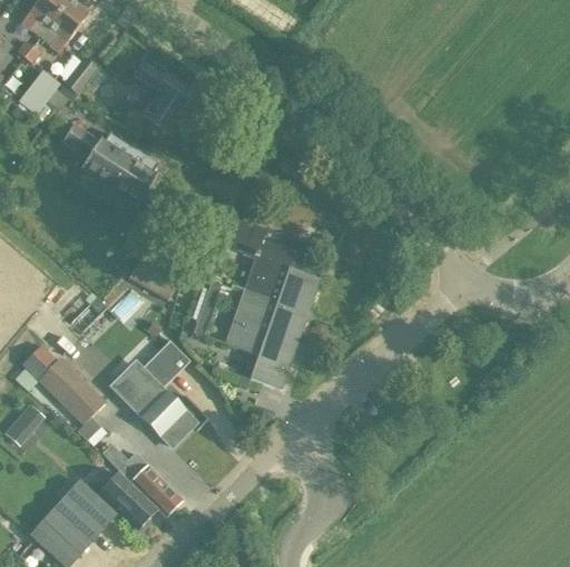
[(40,36),(68,0),(38,0),(21,22),(29,29),(30,28),(40,36)]
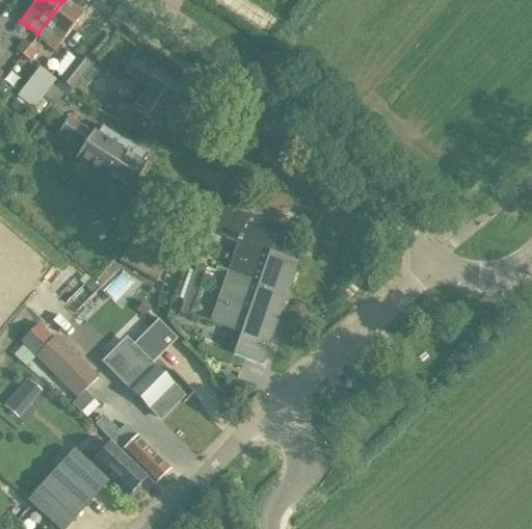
[(81,12),(65,0),(63,0),(37,33),(47,41),(46,42),(54,48),(81,12)]
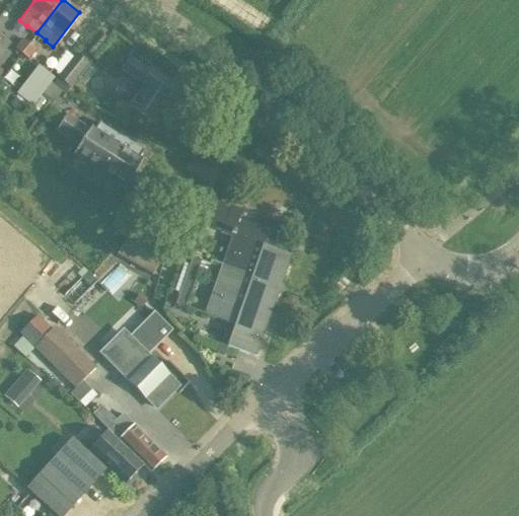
[(265,0),(279,9),(285,0),(265,0)]
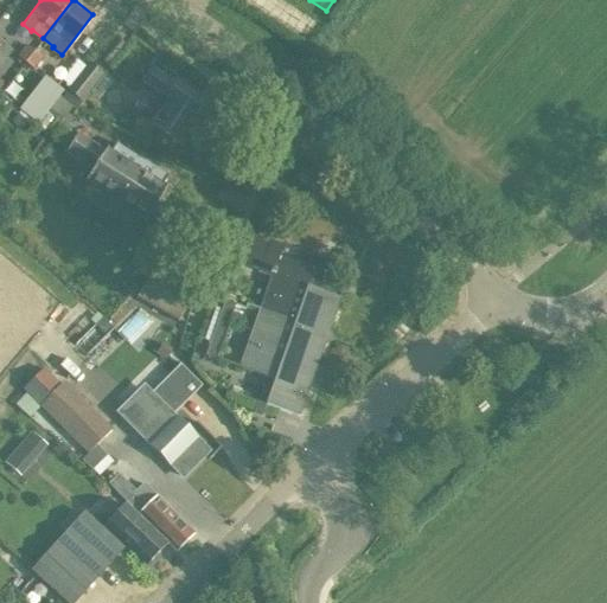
[(0,37),(0,66),(14,49),(0,37)]
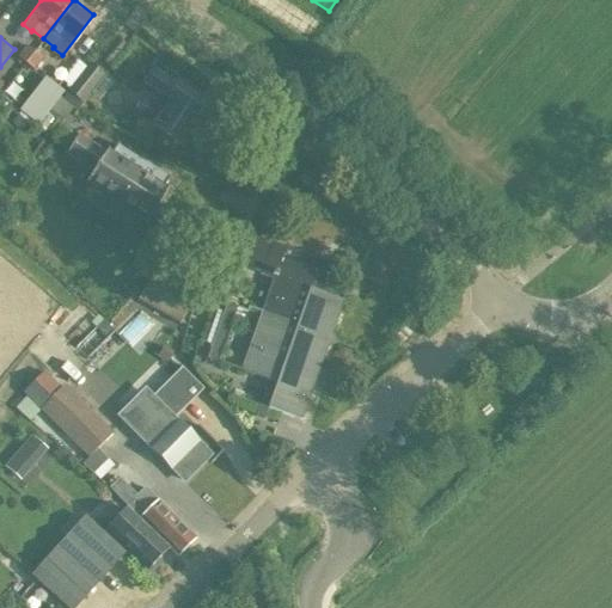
[(35,50),(26,43),(18,55),(25,61),(35,50)]
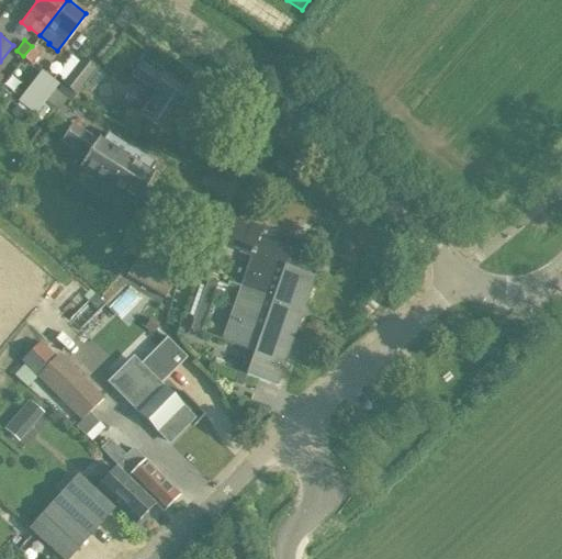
[(38,52),(32,46),(23,56),(31,62),(38,52)]
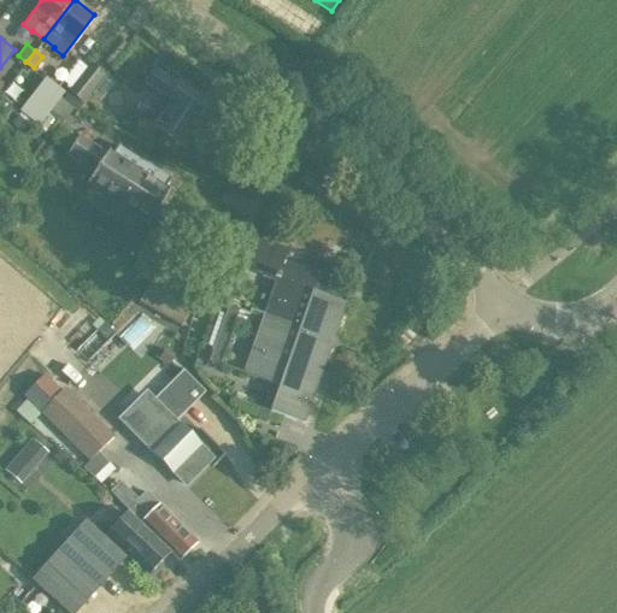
[(82,99),(104,72),(89,62),(69,88),(82,99)]
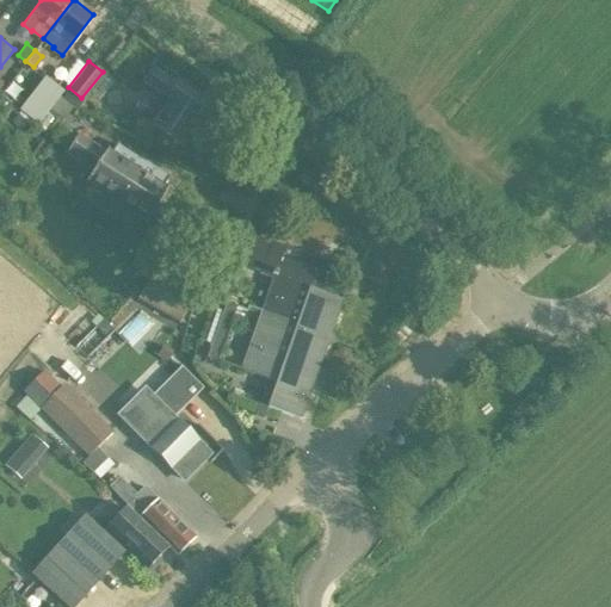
[(4,87),(20,103),(43,78),(25,62),(4,87)]
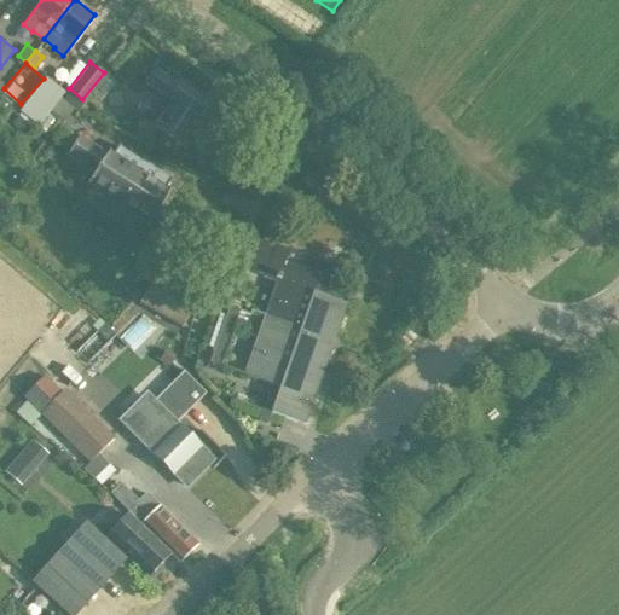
[(209,127),(221,108),(180,81),(179,82),(155,67),(145,81),(169,96),(167,98),(169,99),(152,126),(186,148),(202,122),(209,127)]
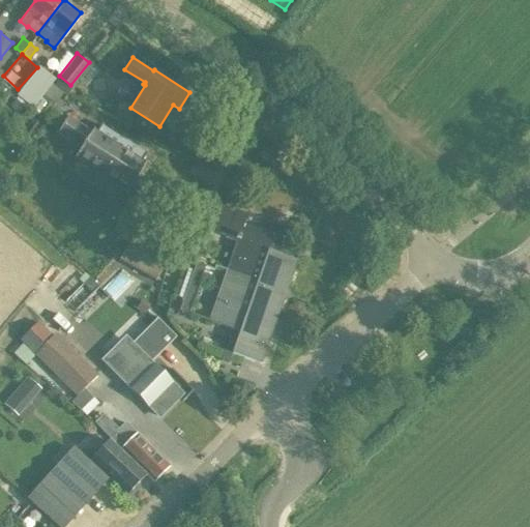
[(42,94),(51,83),(55,77),(40,65),(19,92),(34,105),(42,93),(42,94)]
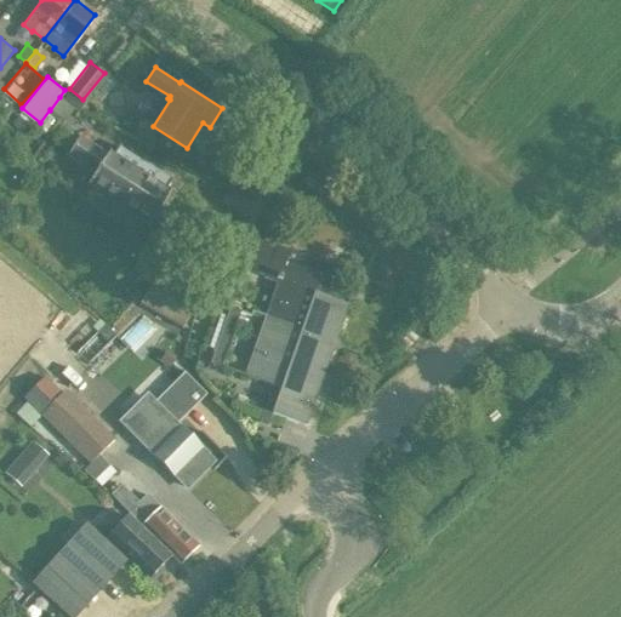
[(118,206),(144,165),(118,148),(112,158),(108,155),(107,156),(78,138),(66,158),(93,175),(86,187),(118,206)]
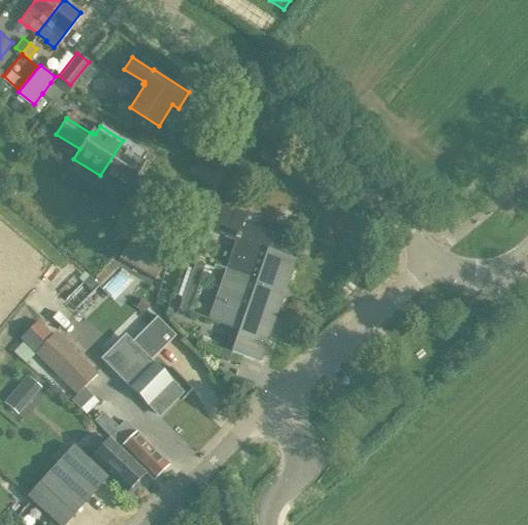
[(123,140),(100,175),(126,192),(131,184),(139,189),(146,178),(138,173),(143,165),(139,163),(144,155),(123,140)]
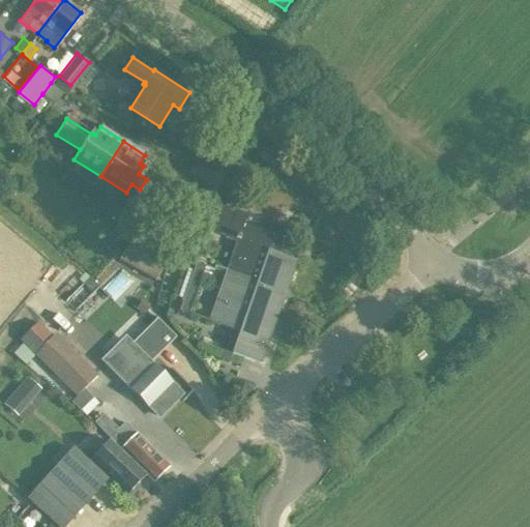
[(167,208),(170,199),(160,197),(158,206),(167,208)]
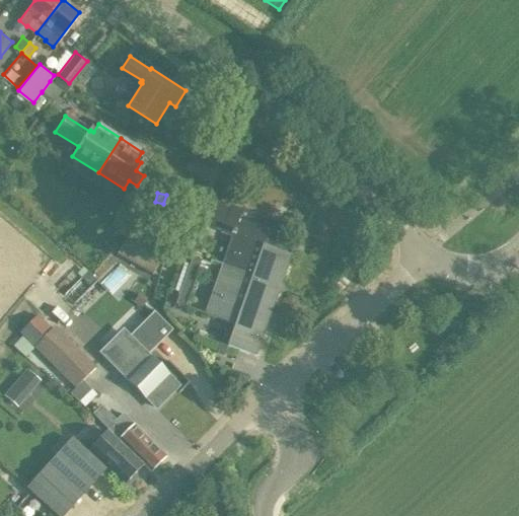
[(152,205),(140,198),(133,209),(145,216),(152,205)]
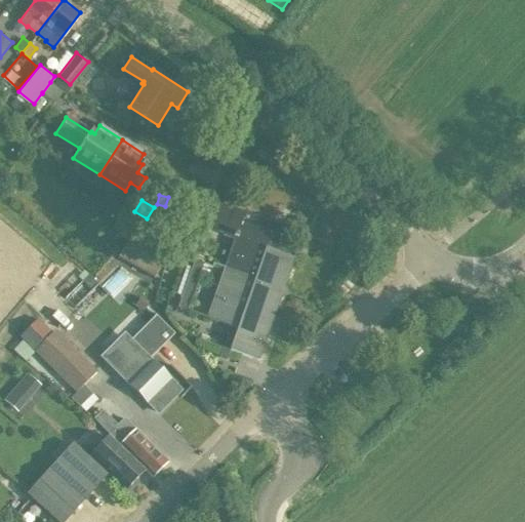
[(213,201),(205,227),(234,237),(224,267),(255,277),(254,281),(282,291),(294,256),(274,250),(283,225),(213,201)]
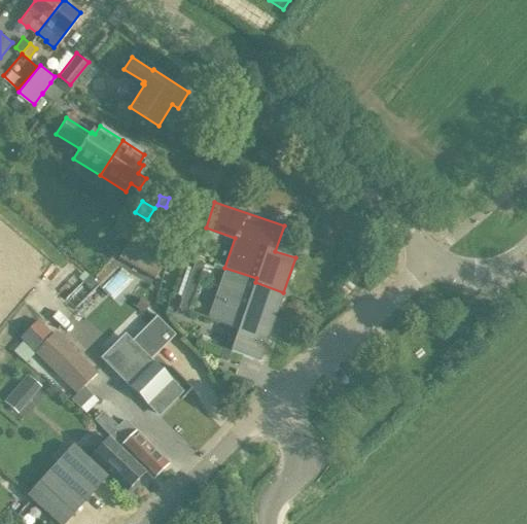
[(119,257),(155,277),(167,257),(131,237),(119,257)]
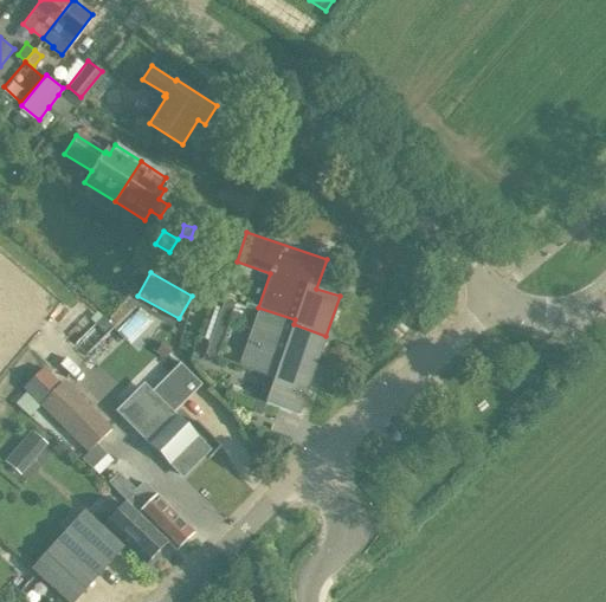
[(234,302),(224,298),(205,354),(214,357),(234,302)]
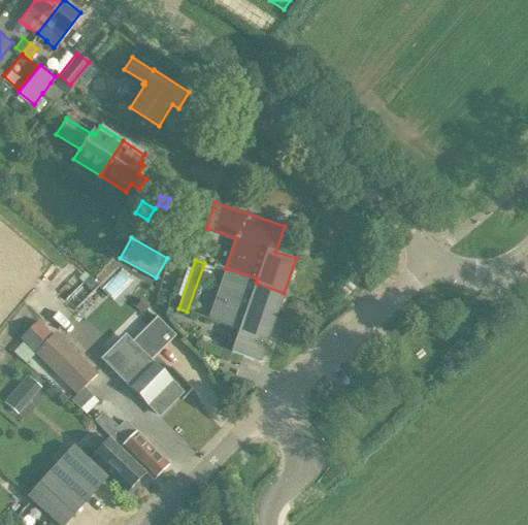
[(257,279),(225,268),(207,320),(238,330),(231,351),(261,361),(284,293),(256,283),(257,279)]
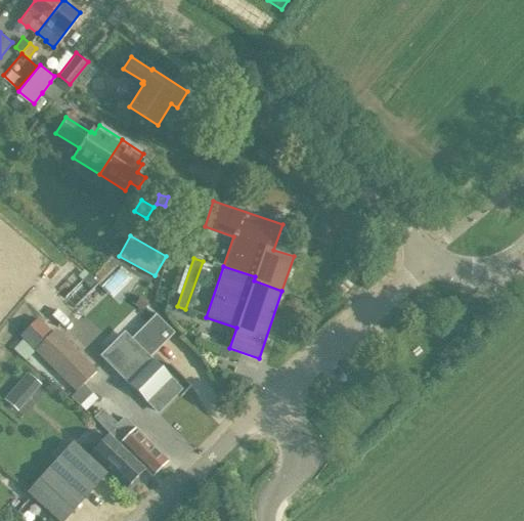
[(67,294),(85,311),(97,298),(88,290),(97,280),(87,271),(67,294)]
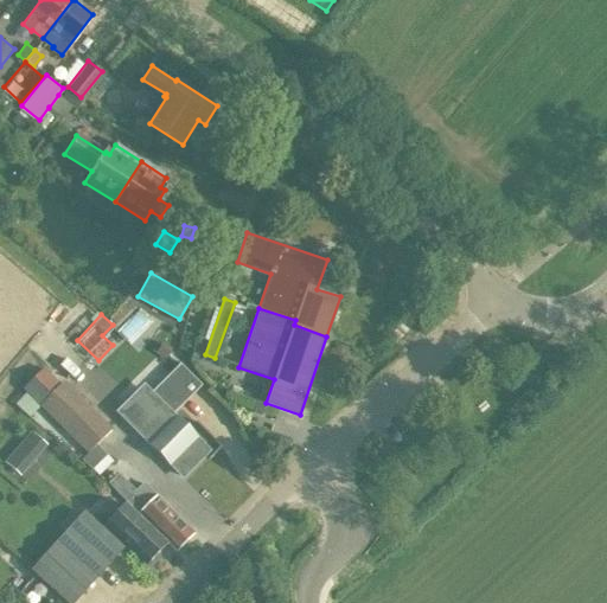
[(179,473),(205,447),(171,414),(200,383),(179,361),(149,391),(145,387),(119,412),(179,473)]
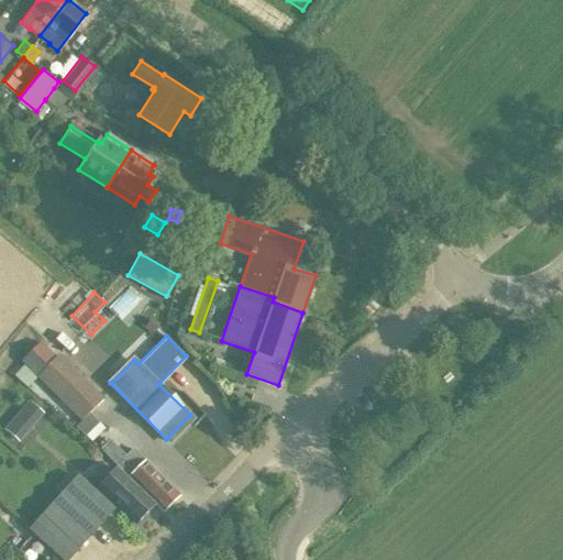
[(102,397),(58,354),(43,339),(22,360),(81,419),(102,397)]
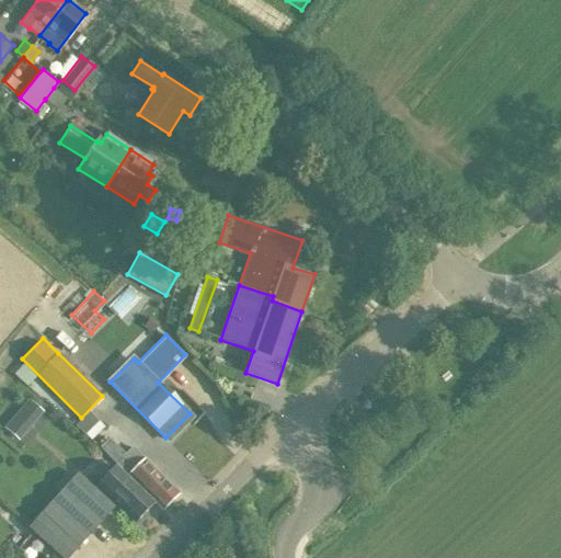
[(29,397),(12,416),(23,425),(39,407),(29,397)]
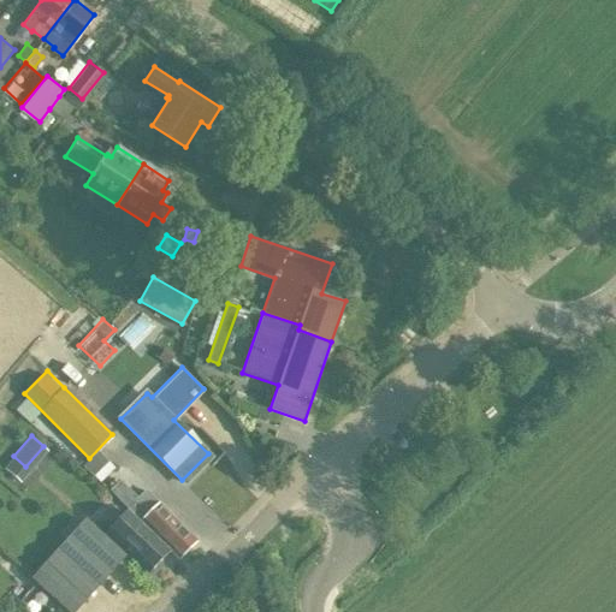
[(179,557),(196,539),(146,488),(137,497),(120,479),(112,487),(143,517),(141,520),(179,557)]
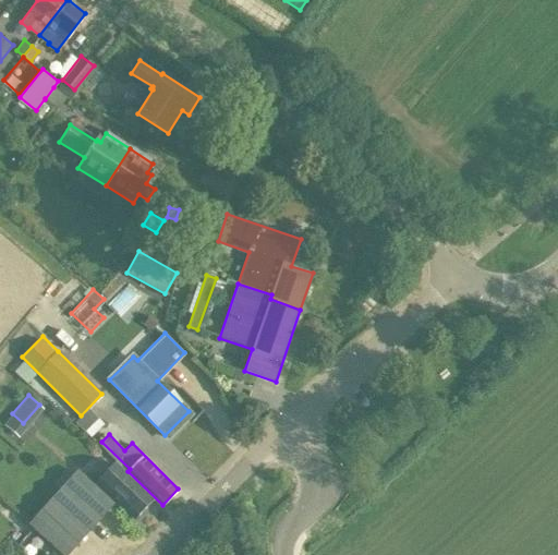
[(97,483),(94,486),(94,487),(111,503),(114,498),(135,518),(153,498),(114,462),(97,482),(97,483)]
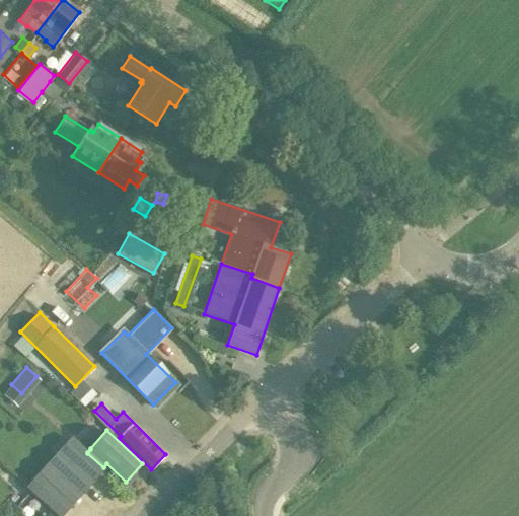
[(87,452),(71,438),(49,462),(82,492),(104,468),(103,467),(87,453),(87,452)]
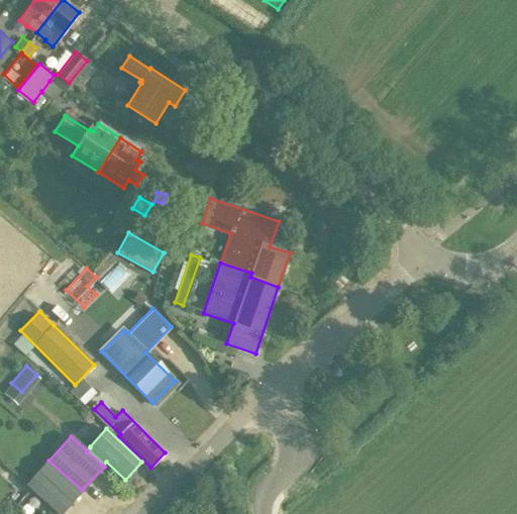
[(60,513),(82,490),(48,460),(27,485),(59,513),(60,513)]
